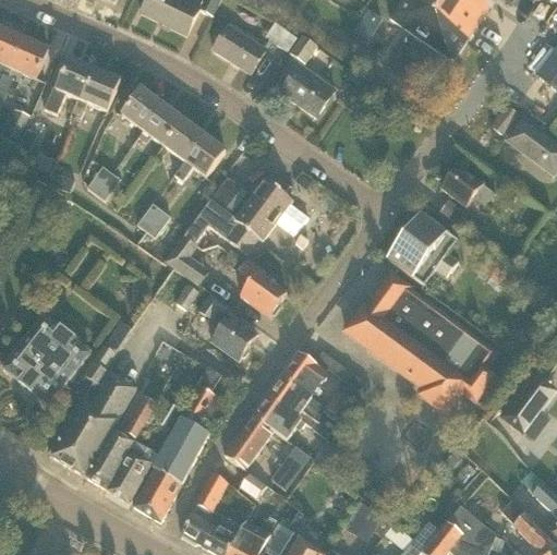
[(200,9),(181,0),(147,0),(141,14),(186,36),(200,9)]
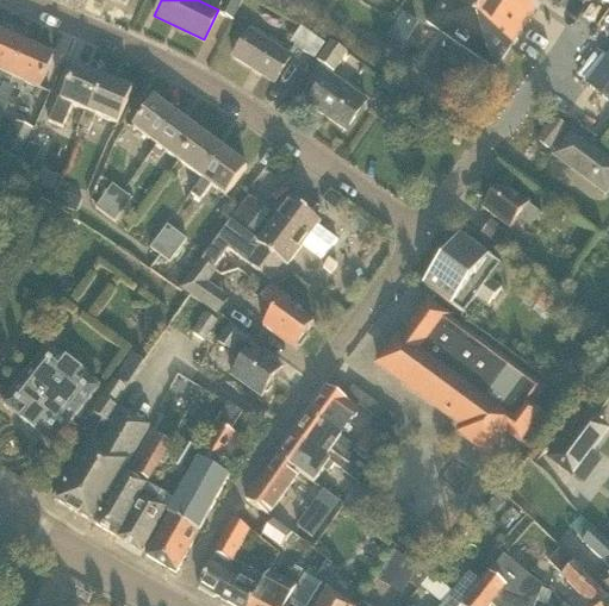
[(225,0),(219,13),(231,19),(242,0),(225,0)]
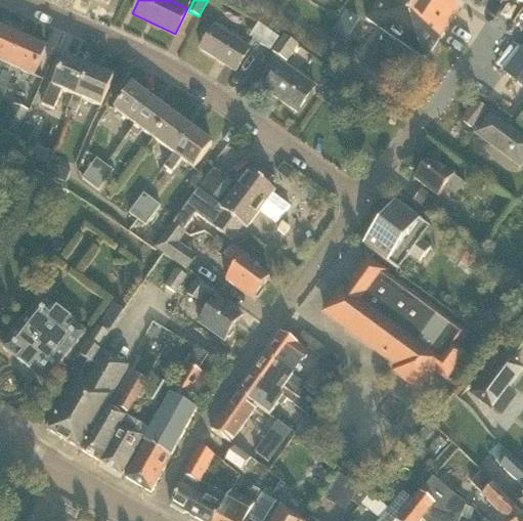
[(425,57),(463,0),(375,0),(363,17),(425,57)]
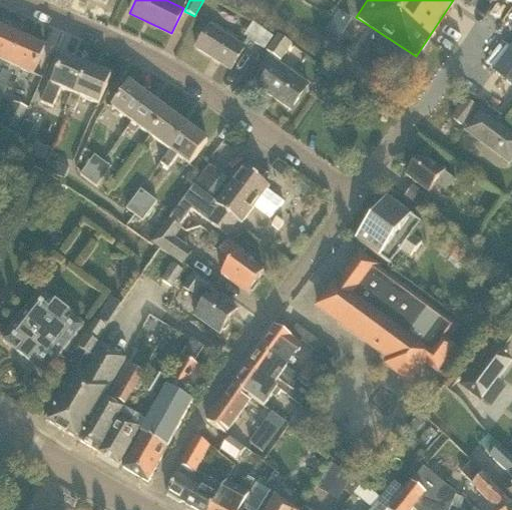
[(335,18),(327,29),(335,34),(343,23),(335,18)]
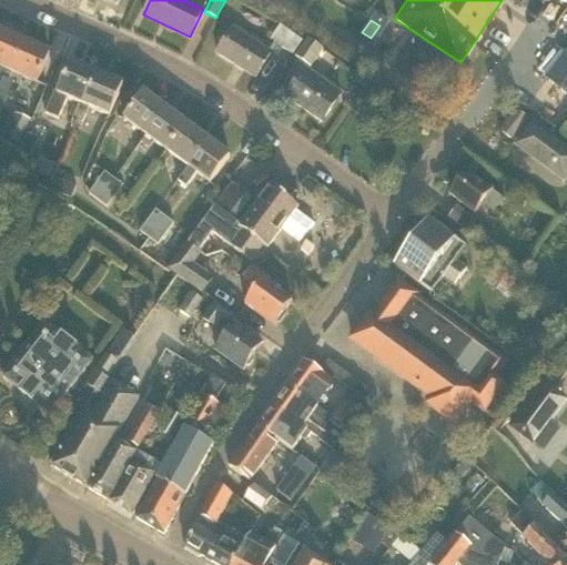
[(292,52),(300,39),(277,26),(270,38),(292,52)]
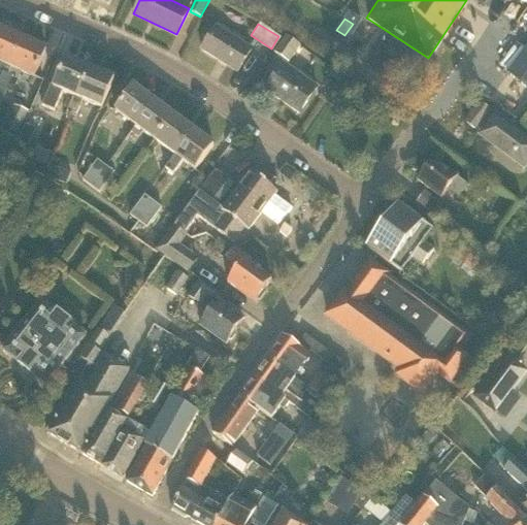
[(251,48),(215,26),(201,48),(237,70),(251,48)]
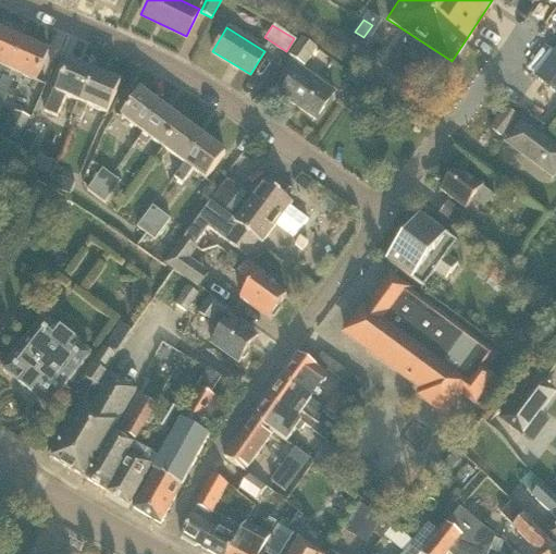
[(24,40),(0,29),(0,64),(1,65),(11,70),(24,40)]
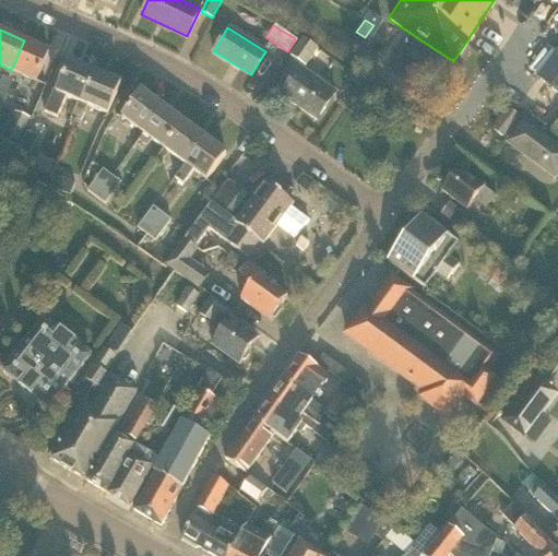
[(318,48),(303,37),(289,55),(305,66),(318,48)]
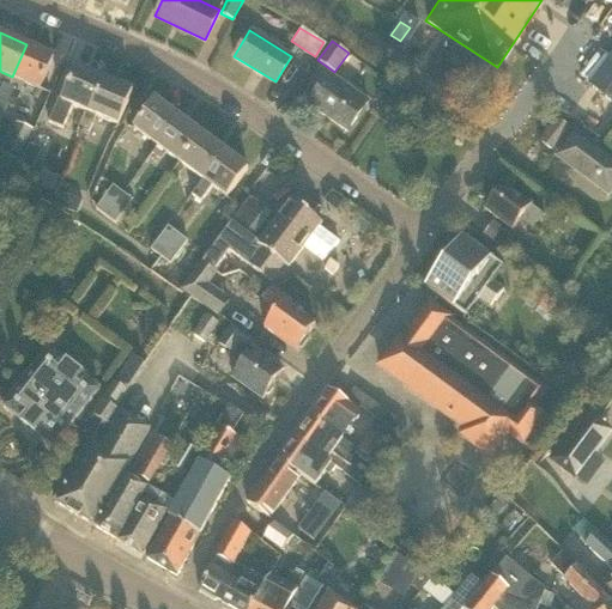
[(26,44),(12,77),(8,86),(13,89),(19,90),(23,81),(40,89),(53,55),(26,44)]
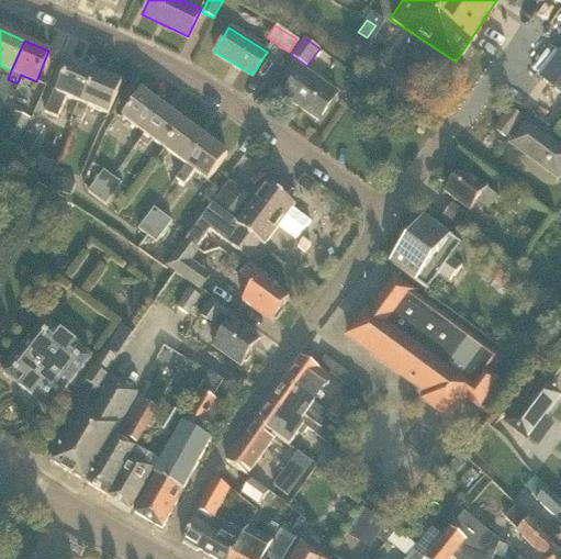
[(57,90),(54,89),(46,107),(56,111),(63,94),(78,101),(81,102),(94,70),(70,59),(57,90)]
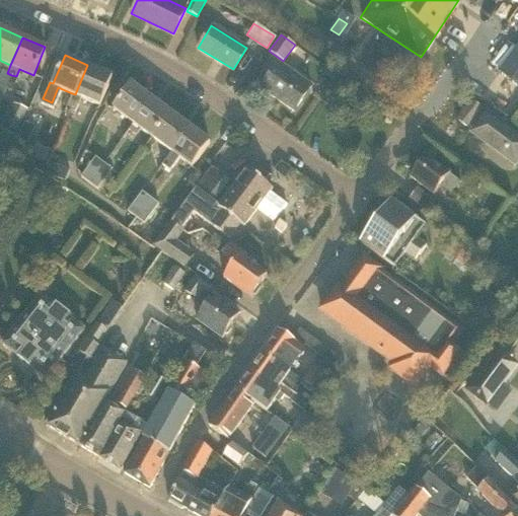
[(0,69),(3,71),(0,77),(0,84),(6,87),(11,75),(7,73),(10,65),(1,61),(0,63),(0,69)]
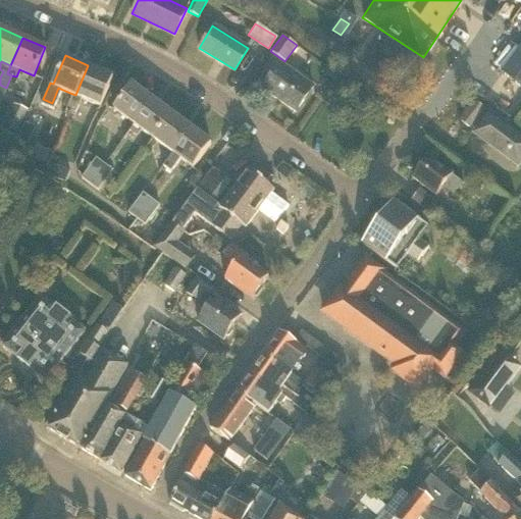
[(313,86),(280,62),(262,87),(295,111),(313,86)]
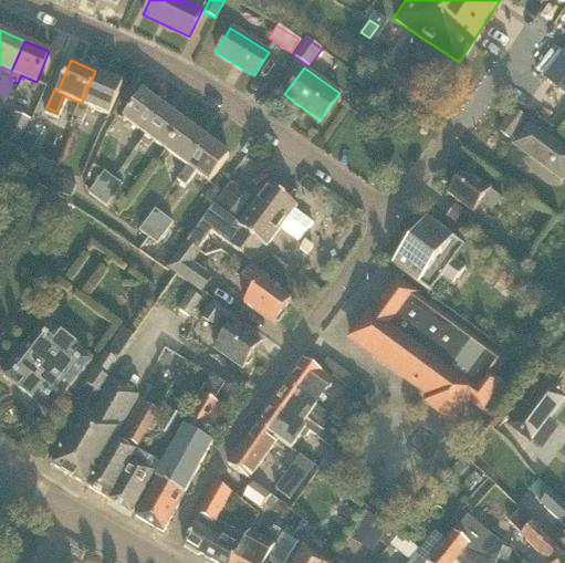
[(95,71),(82,103),(79,102),(72,118),(81,123),(89,106),(108,114),(122,82),(95,71)]
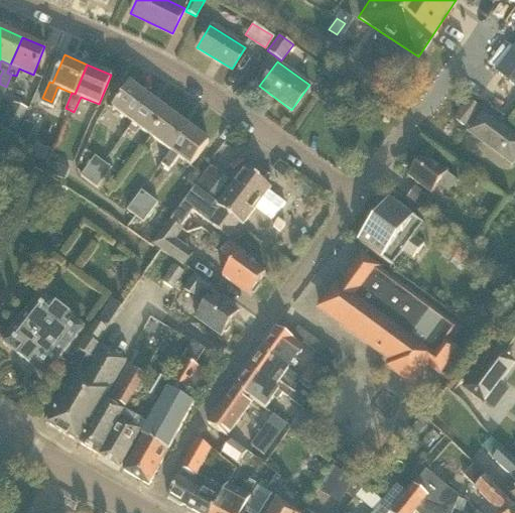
[(113,107),(125,116),(120,122),(128,128),(150,98),(130,83),(113,107)]
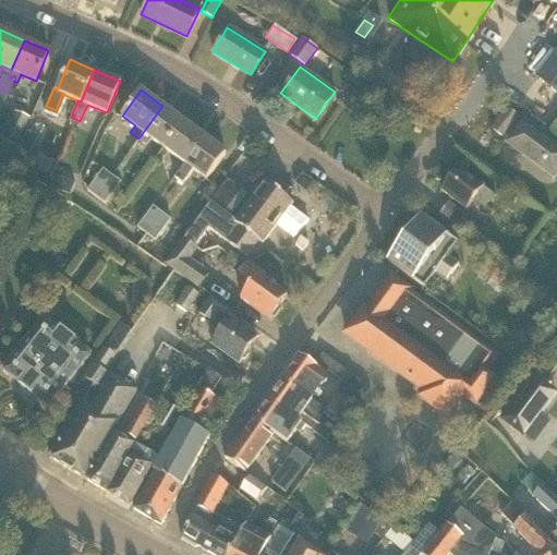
[(150,137),(164,147),(183,121),(162,106),(138,139),(146,144),(150,137)]
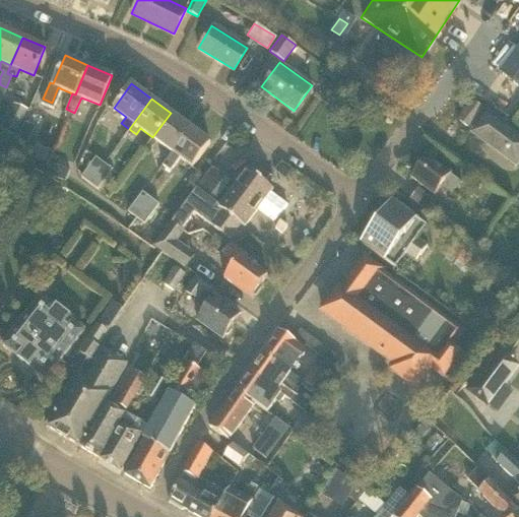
[(457,118),(468,127),(483,108),(471,99),(457,118)]
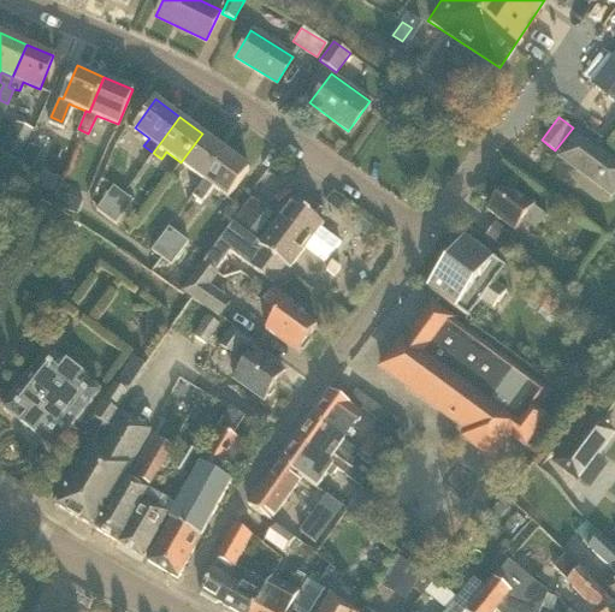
[(33,129),(16,122),(0,154),(18,161),(33,129)]
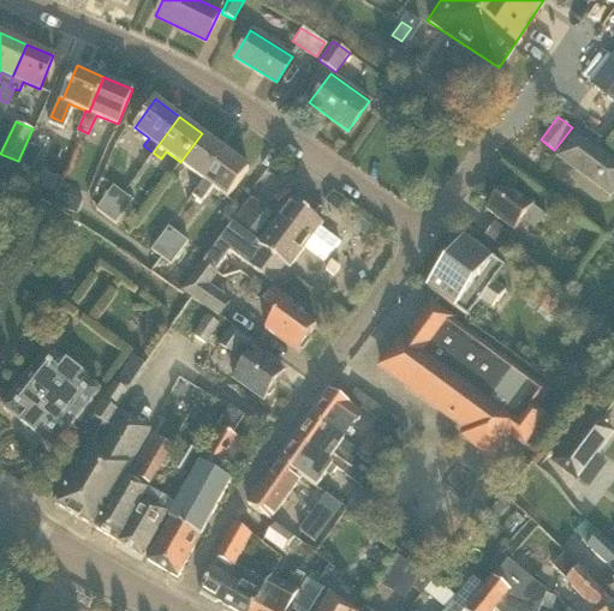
[(225,150),(202,133),(180,162),(203,179),(225,150)]
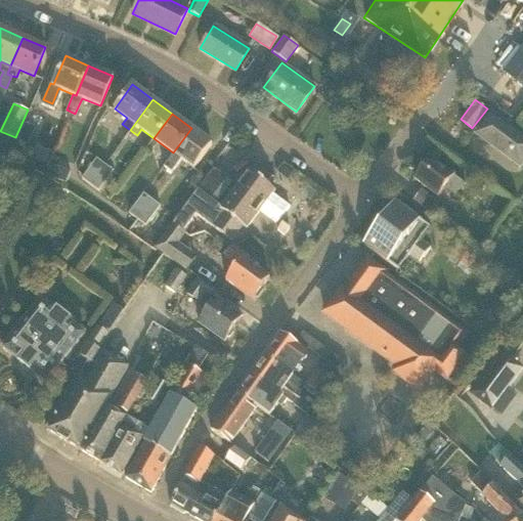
[(522,159),(522,140),(489,116),(477,132),(520,164),(522,159)]
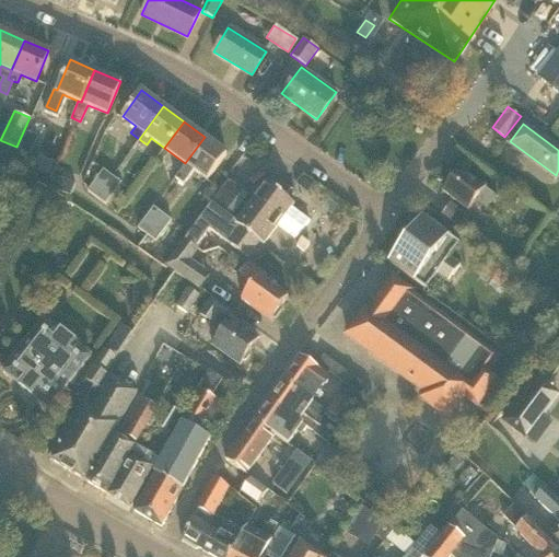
[(38,134),(26,129),(18,151),(27,157),(38,134)]
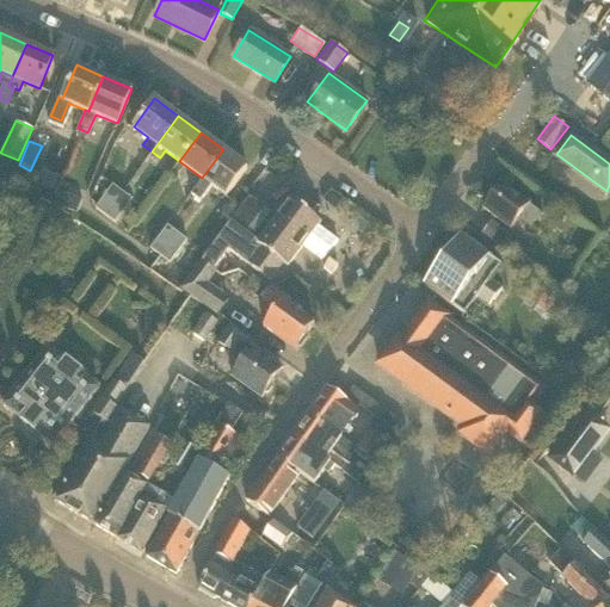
[(202,178),(226,194),(246,166),(223,149),(202,178)]
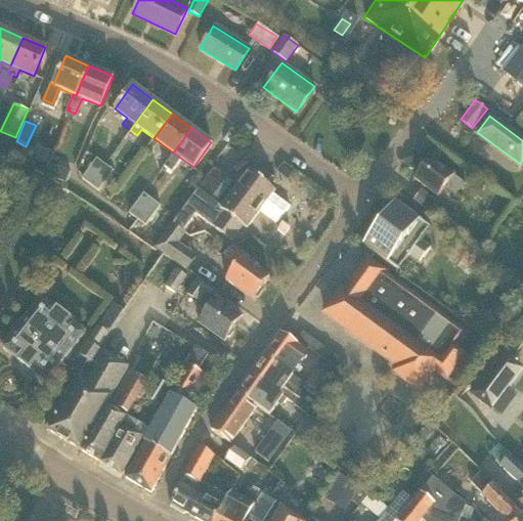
[(0,160),(3,156),(3,157),(8,149),(0,144),(0,160)]
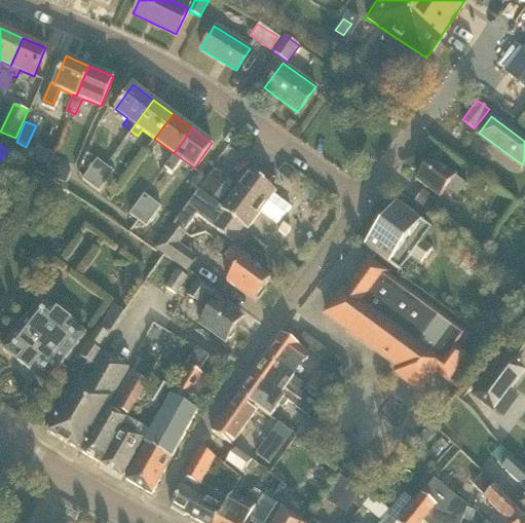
[(37,147),(33,156),(45,162),(50,153),(37,147)]
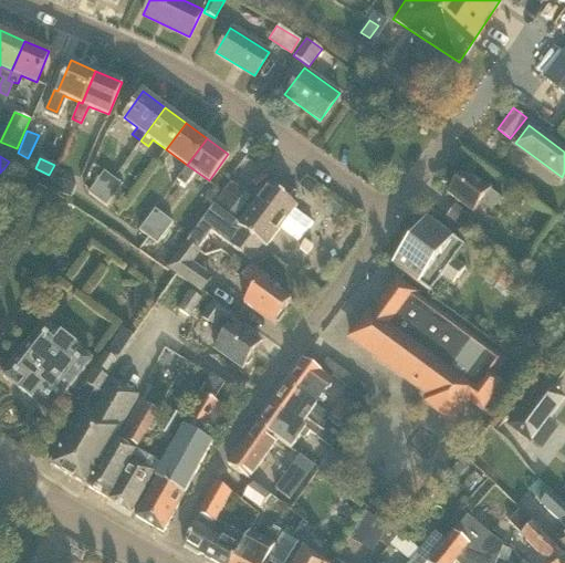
[(79,169),(58,160),(48,185),(69,194),(79,169)]
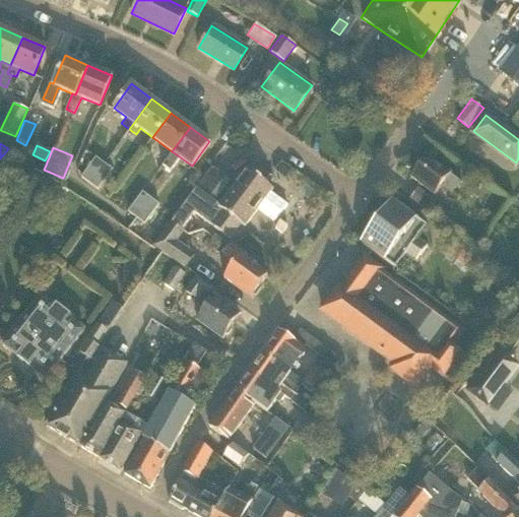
[(451,191),(459,181),(449,174),(450,173),(427,155),(410,177),(434,194),(442,184),(451,191)]
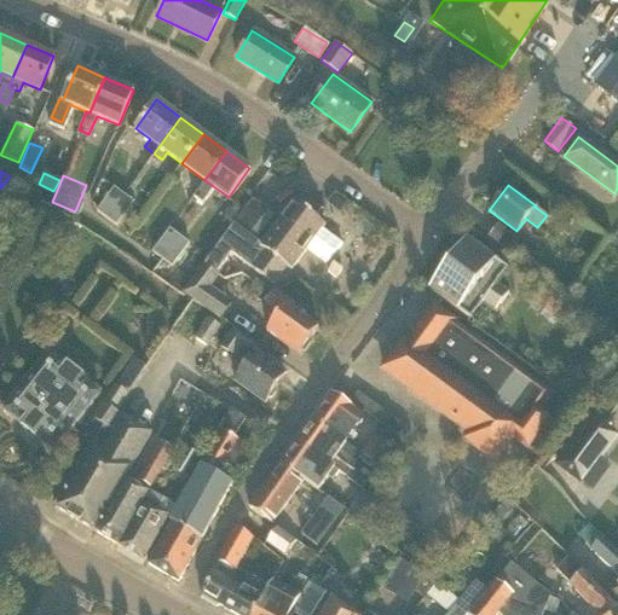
[(133,201),(114,186),(97,209),(116,224),(133,201)]
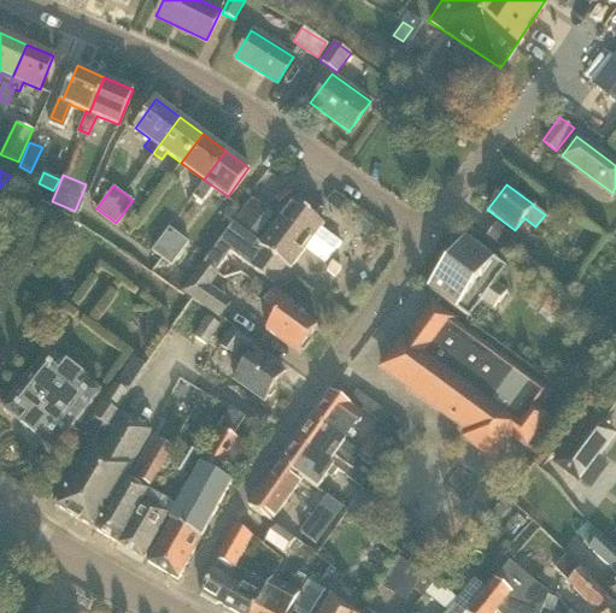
[(251,196),(203,261),(216,271),(230,251),(273,282),(286,264),(289,267),(323,223),(314,216),(320,208),(308,200),(303,207),(293,201),(262,243),(248,234),(267,208),(251,196)]
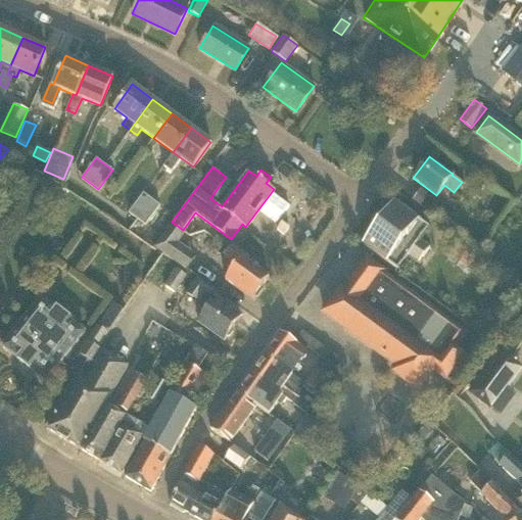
[(413,199),(423,207),(429,211),(437,201),(421,189),(413,199)]
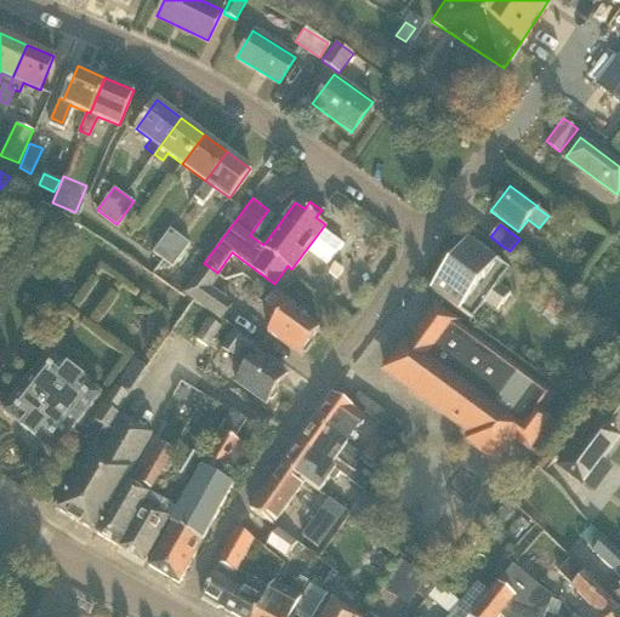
[(189,243),(170,228),(153,251),(172,266),(189,243)]
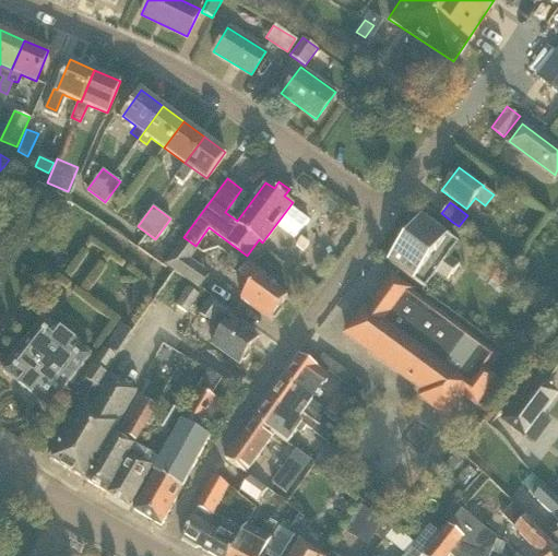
[(442,231),(422,215),(389,261),(425,287),(437,271),(448,279),(459,263),(448,256),(463,235),(448,223),(442,231)]
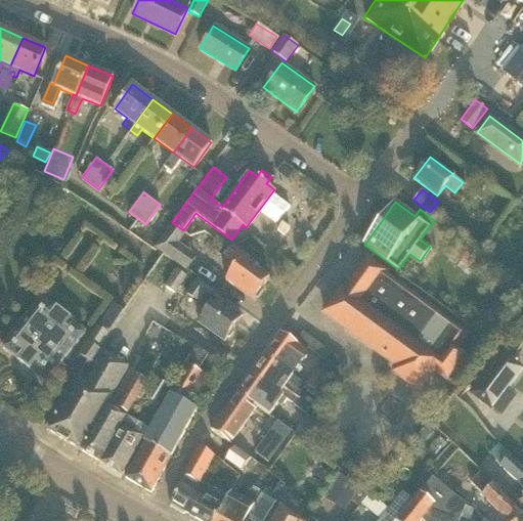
[(183,230),(172,222),(154,248),(186,268),(194,256),(174,243),(183,230)]
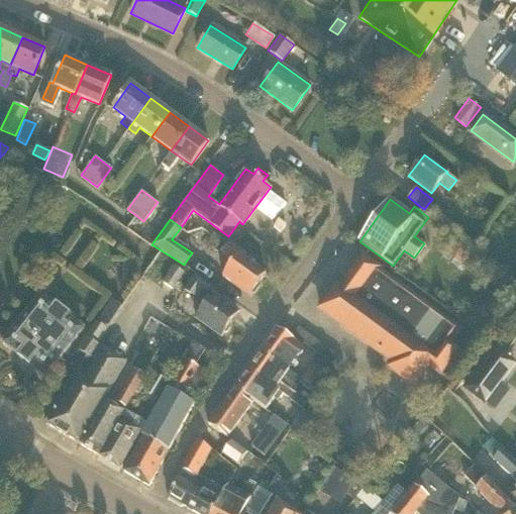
[(452,238),(444,251),(462,264),(472,250),(452,238)]
